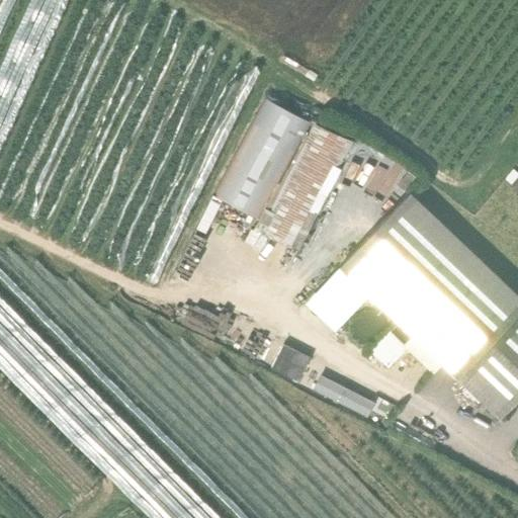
[(260,91),(204,203),(209,206),(229,216),(284,103),(260,91)]
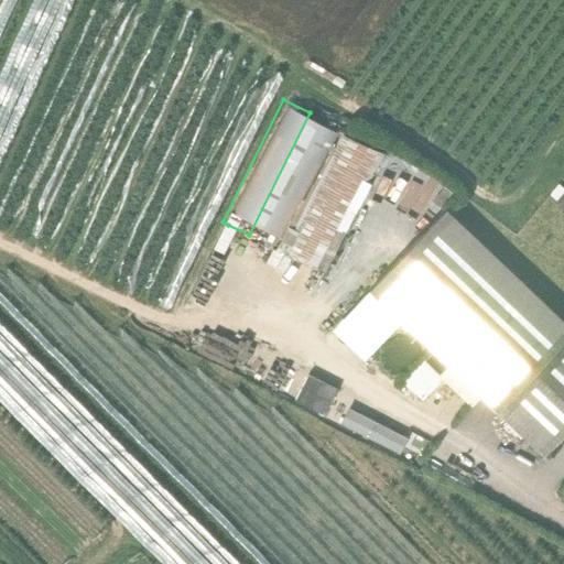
[(312,114),(250,235),(277,249),(339,127),(312,114)]
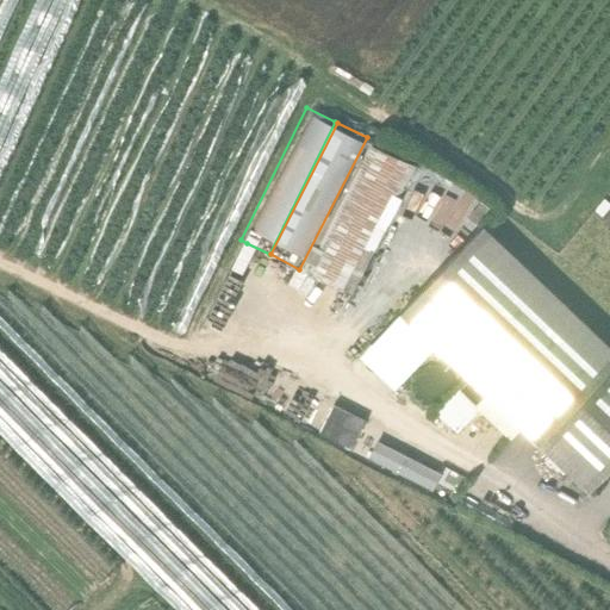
[(369,148),(304,274),(347,297),(412,170),(369,148)]
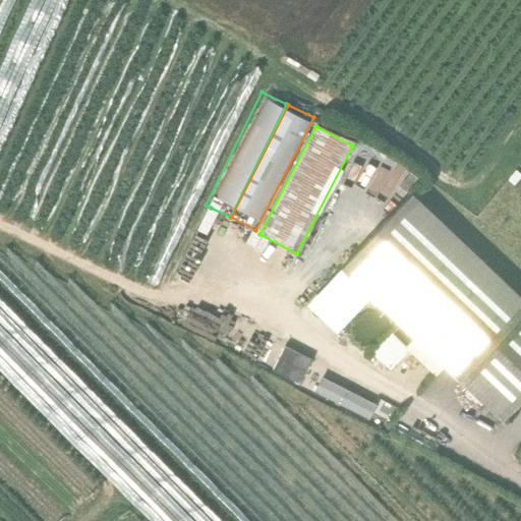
[(382,189),(403,159),(395,154),(373,183),(382,189)]
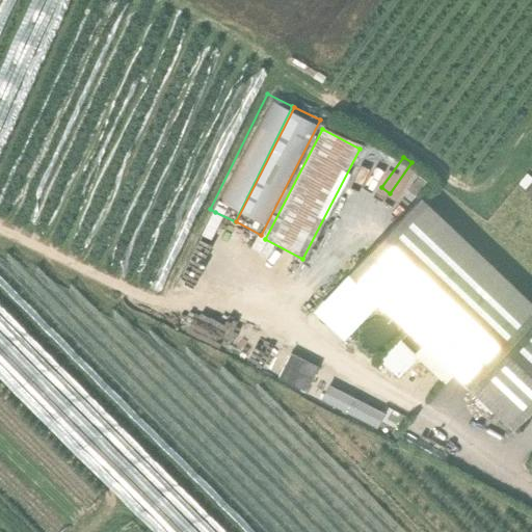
[(531,304),(421,198),(347,276),(422,348),(468,391),(475,398),(512,434),(531,414),(531,304)]
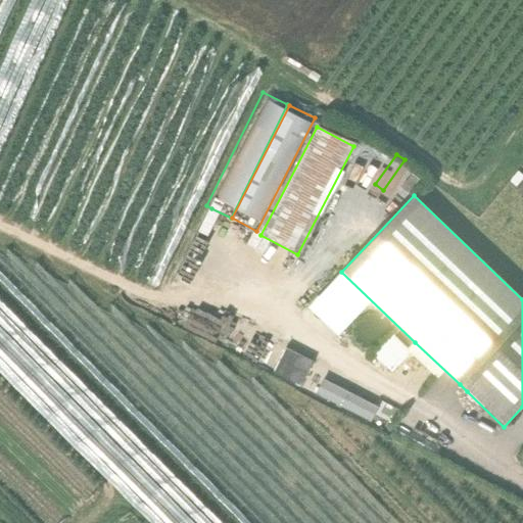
[(357,304),(334,326),(341,333),(364,312),(357,304)]
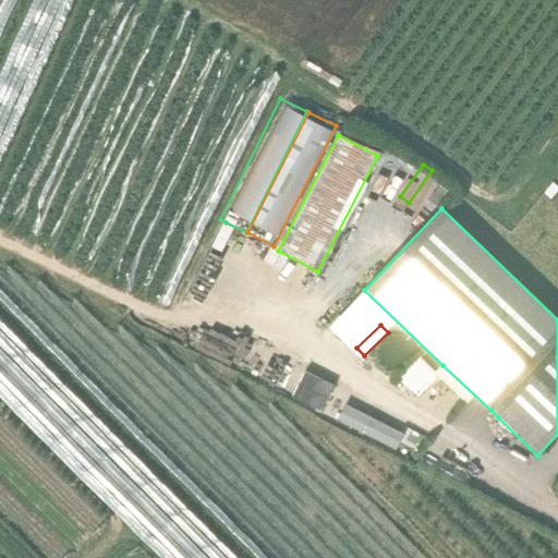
[(448,370),(443,365),(434,372),(419,355),(417,356),(403,372),(398,376),(397,377),(411,391),(417,399),(438,377),(439,378),(456,393),(443,408),(449,414),(463,399),(464,400),(466,402),(466,401),(474,395),(471,391),(448,370)]
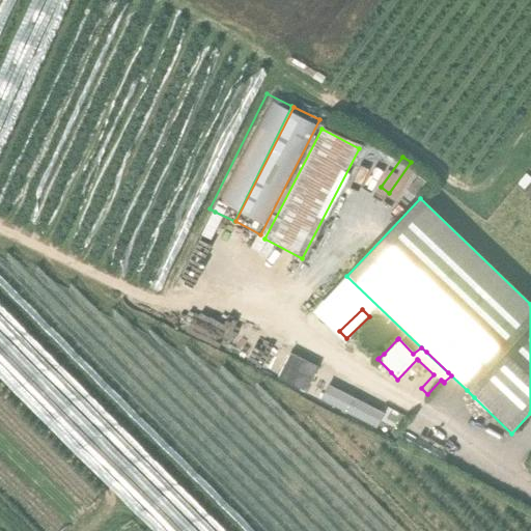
[(242,341),(234,355),(269,373),(276,359),(242,341)]
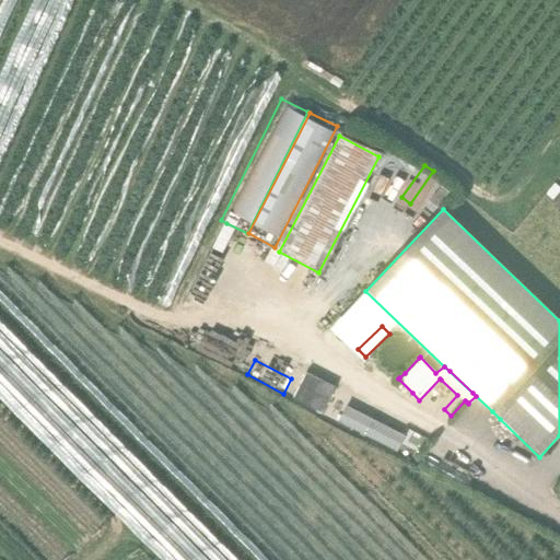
[(305,372),(292,398),(322,413),(335,388),(305,372)]
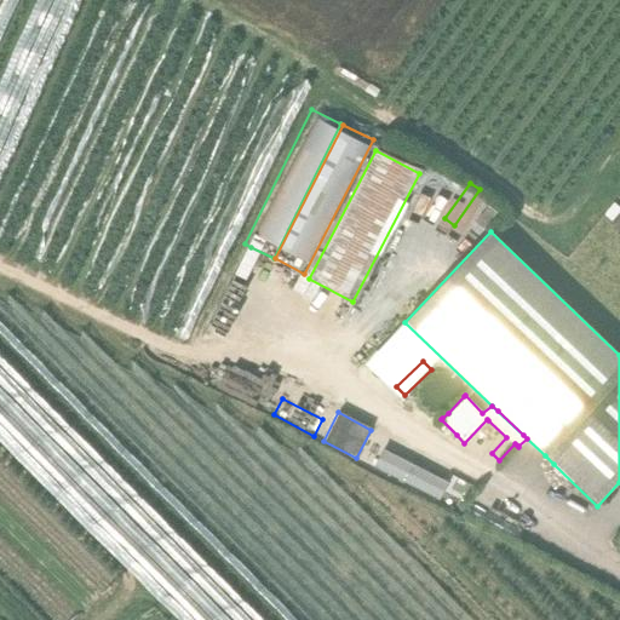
[(382,451),(373,468),(440,500),(448,483),(382,451)]
